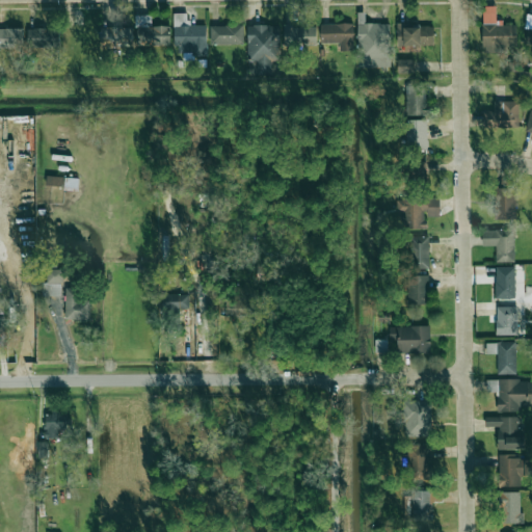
[(516,23),(497,24),(496,6),(482,6),(483,51),(516,51),(516,23)]
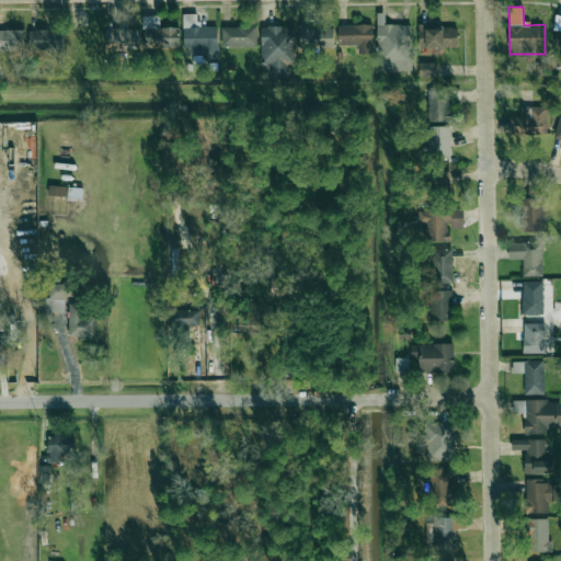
[(219,57),(217,26),(199,27),(198,13),(184,14),(185,58),(219,57)]
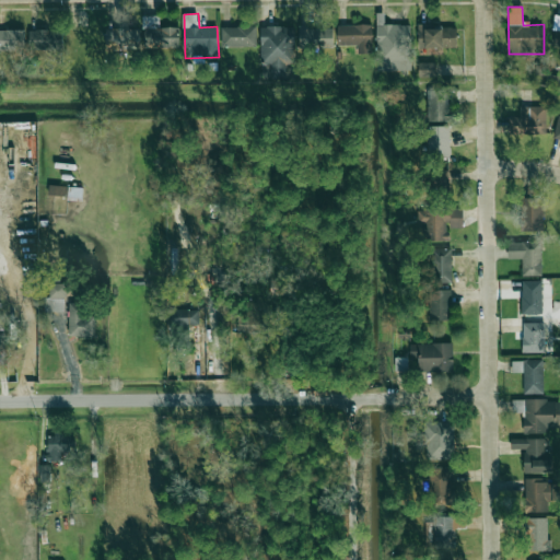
[(105,28),(105,49),(143,49),(143,48),(179,48),(178,27),(160,27),(159,15),(142,15),(142,28),(105,28)]
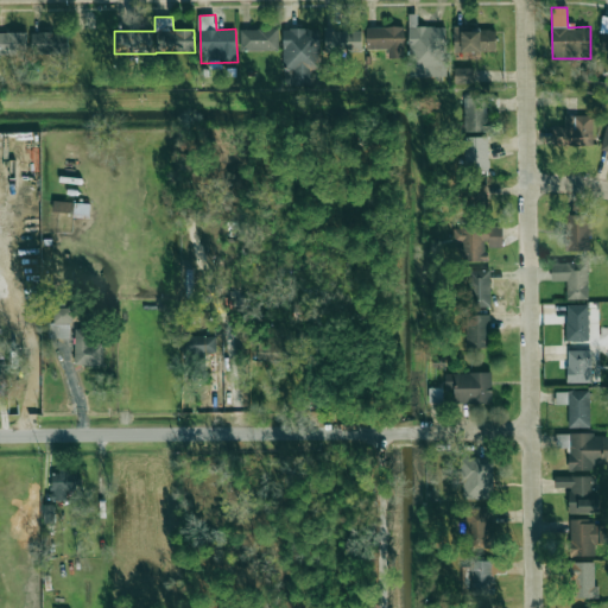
[(388,50),(388,58),(404,58),(405,27),(366,26),(366,49),(388,50)]
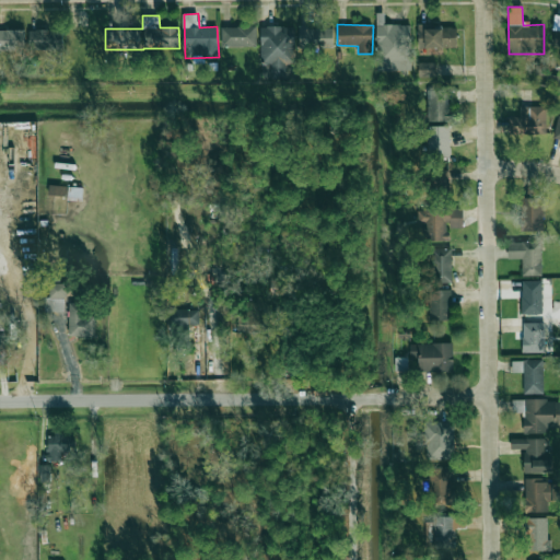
[(376,25),(377,71),(411,70),(410,24),(376,25)]
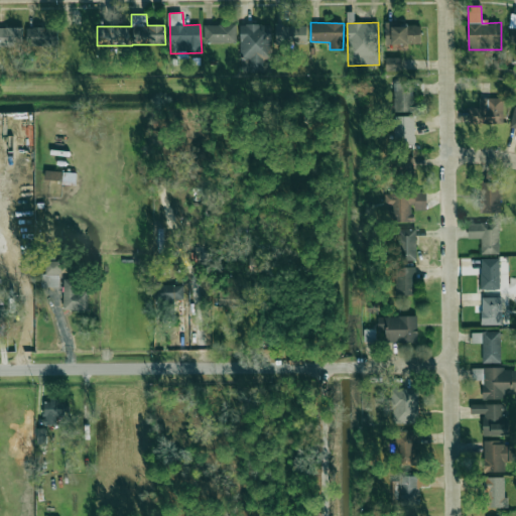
[(237,42),(236,23),(204,25),(205,43),(237,42)]
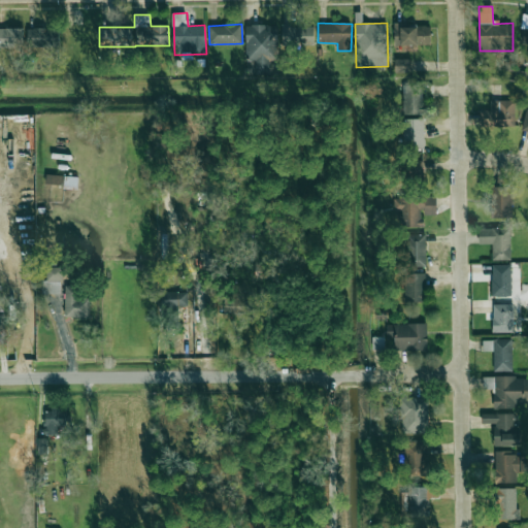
[(431,44),(430,24),(394,25),(394,45),(431,44)]
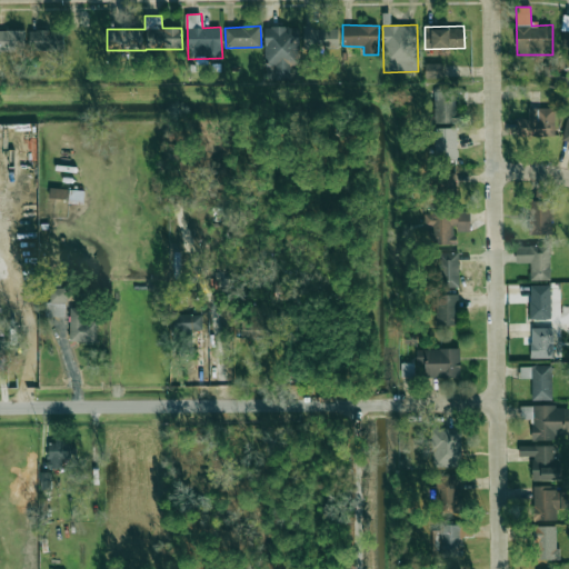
[(276,66),(275,80),(290,80),(290,65),(298,66),(299,28),(266,27),(265,66),(276,66)]
